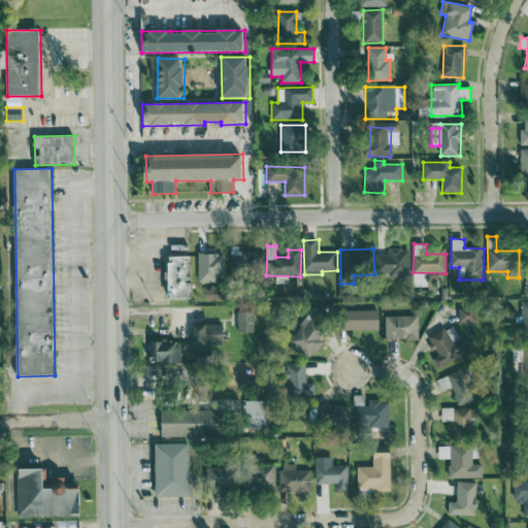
[(410,249),(389,249),(389,256),(376,255),(376,276),(409,276),(410,249)]
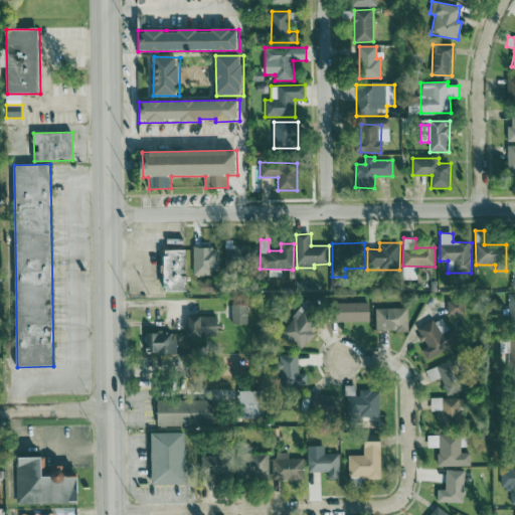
[(225,243),(225,266),(244,267),(245,244),(225,243)]
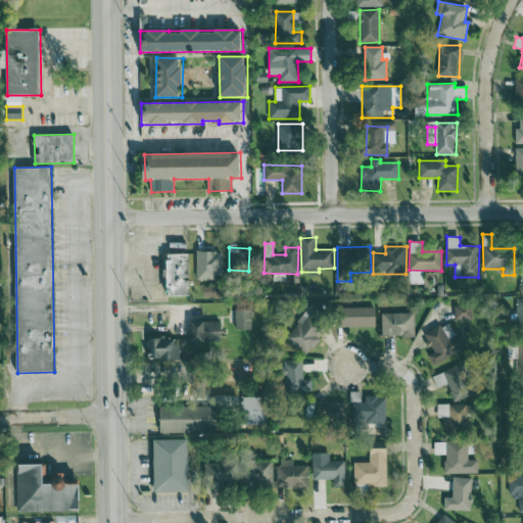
[(196,279),(215,280),(215,271),(221,271),(222,251),(196,251),(196,279)]
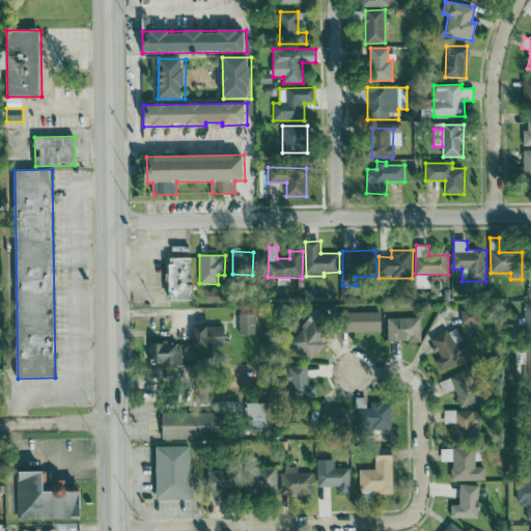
[(193,301),(193,257),(170,257),(171,301),(193,301)]
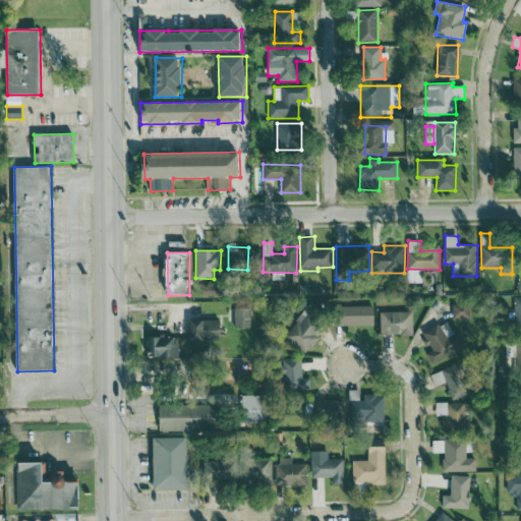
[(422,283),(422,270),(408,270),(407,283),(422,283)]
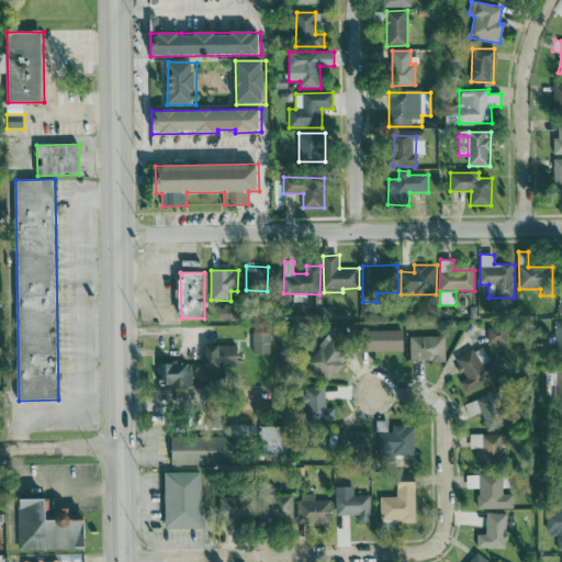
[(489,328),(489,344),(507,344),(506,328),(489,328)]
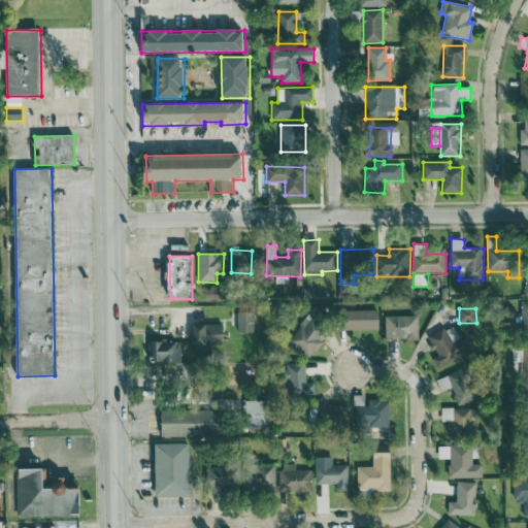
[(380,310),(349,310),(348,330),(380,330),(380,310)]
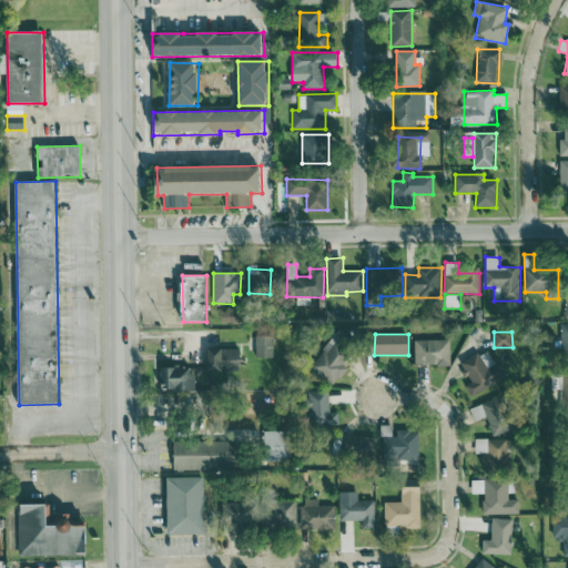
[(274,337),(255,336),(255,357),(273,358),(274,337)]
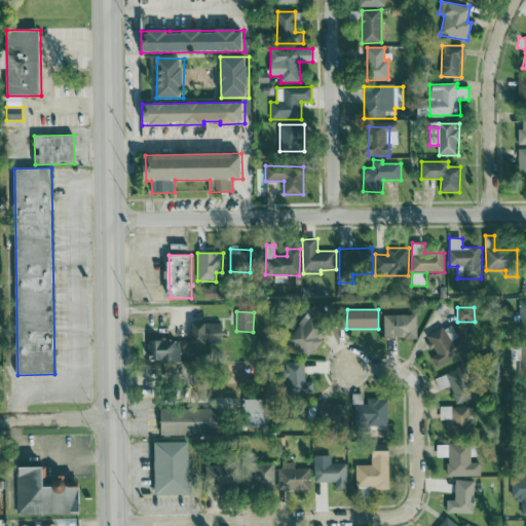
[(384,315),(384,339),(417,338),(417,314),(384,315)]
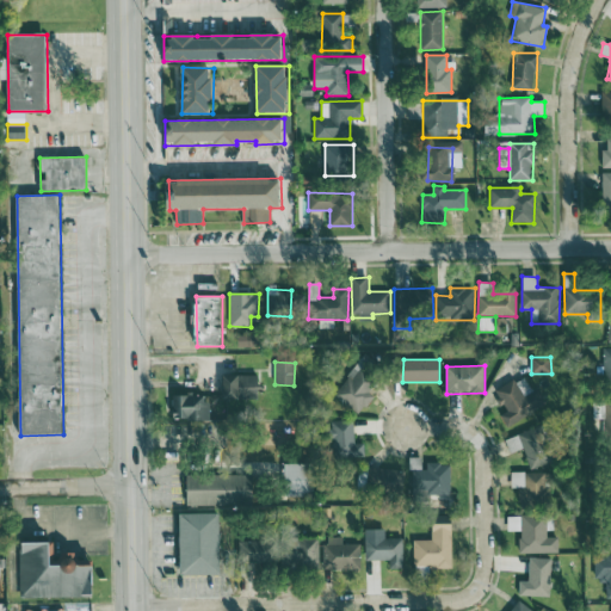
[(357,415),(374,397),(368,390),(375,383),(358,366),(333,393),(357,415)]
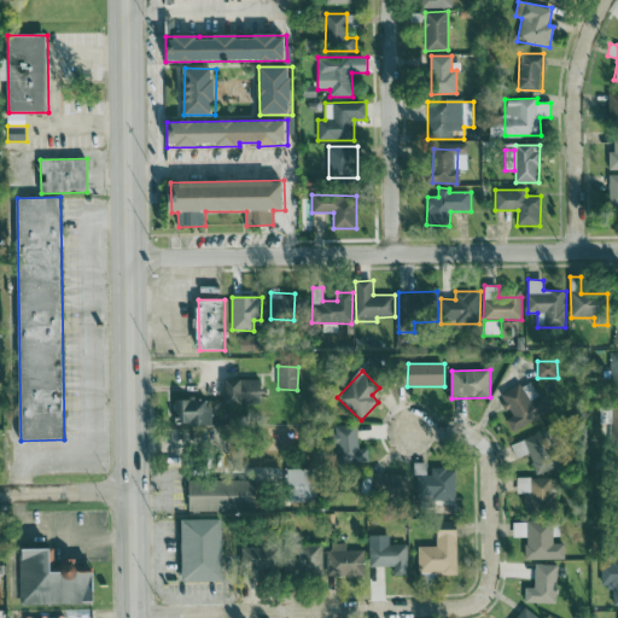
[(226,404),(262,403),(262,379),(226,380),(226,404)]
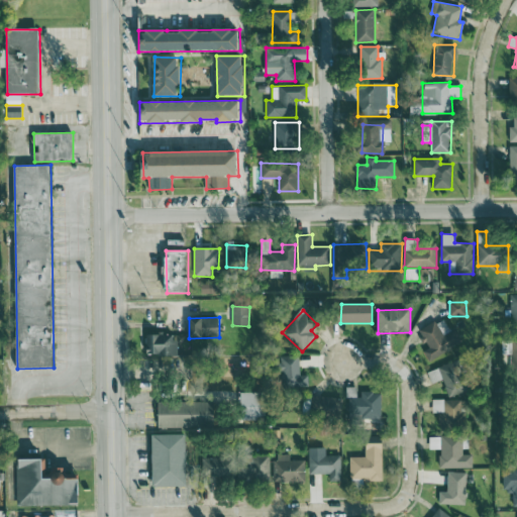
[(443,336),(436,321),(419,330),(428,348),(424,351),(429,362),(457,346),(450,333),(443,336)]
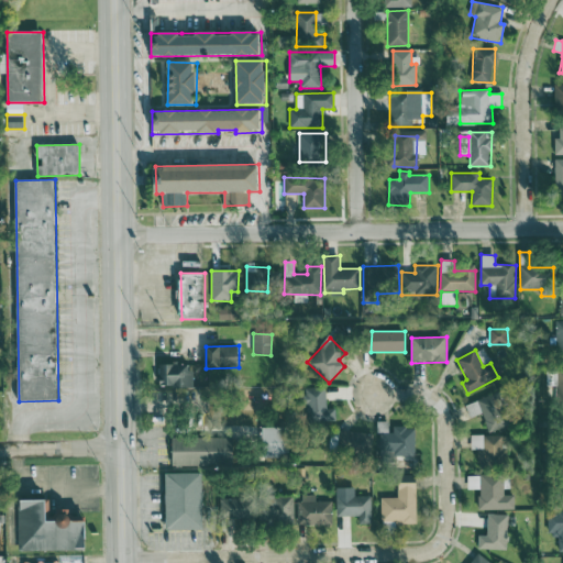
[(159,387),(192,387),(192,364),(158,365),(159,387)]
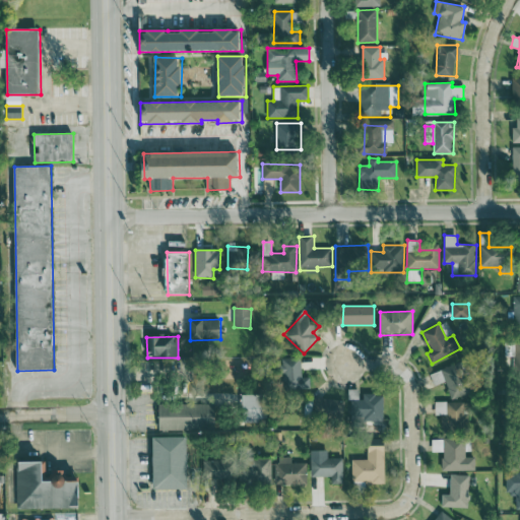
[(519,341),(511,342),(511,356),(516,356),(516,380),(519,379),(519,341)]
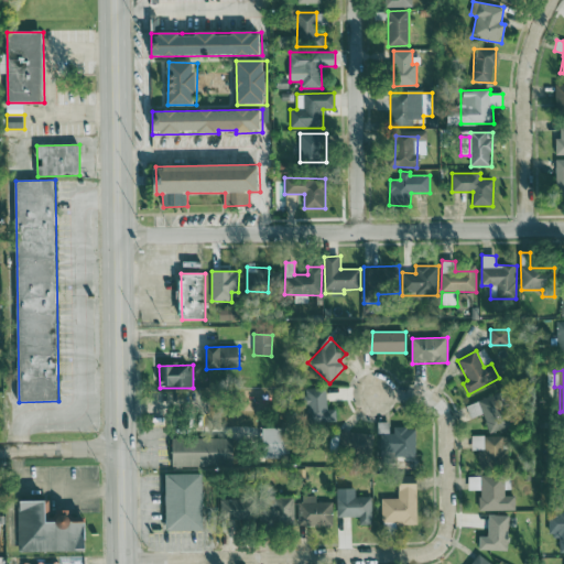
[(336,409),(327,410),(326,388),(307,389),(307,424),(336,423),(336,409)]
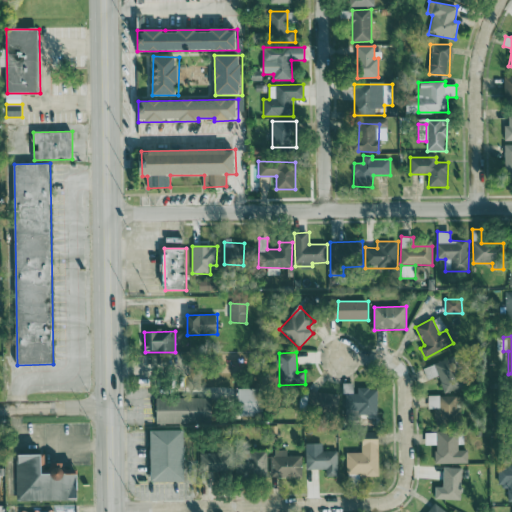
[(427,379),(440,377),(443,392),(464,389),(459,359),(424,365),(427,379)]
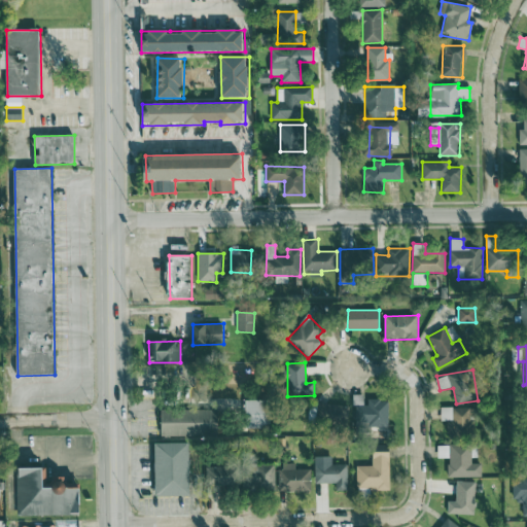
[(389,400),(365,399),(365,395),(355,394),(355,433),(372,433),(372,427),(389,427),(389,400)]
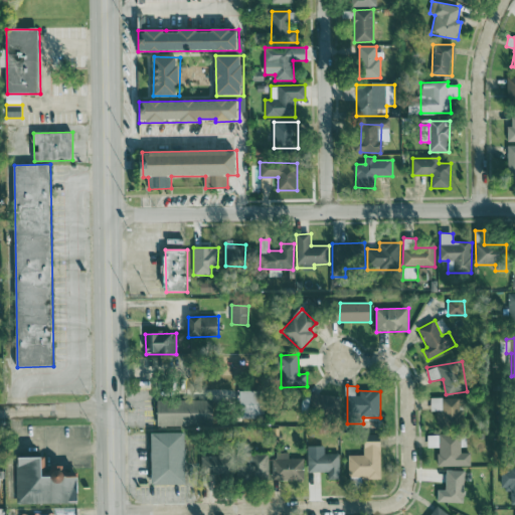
[(240,418),(264,418),(263,390),(239,391),(240,418)]
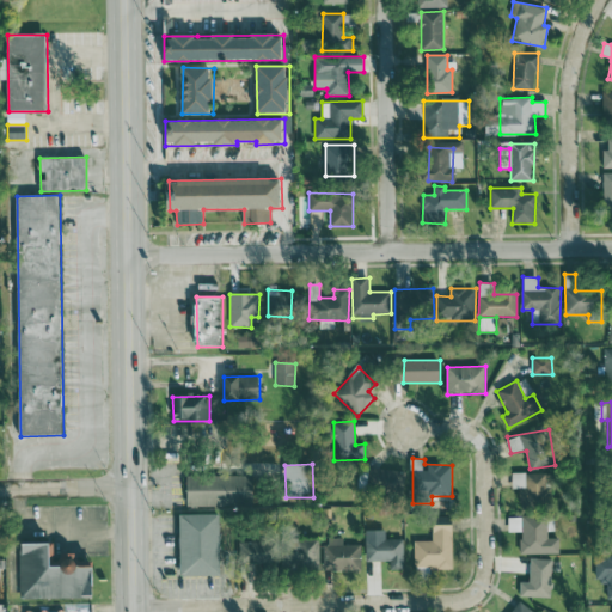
[(404,471),(369,470),(368,493),(403,494),(404,471)]
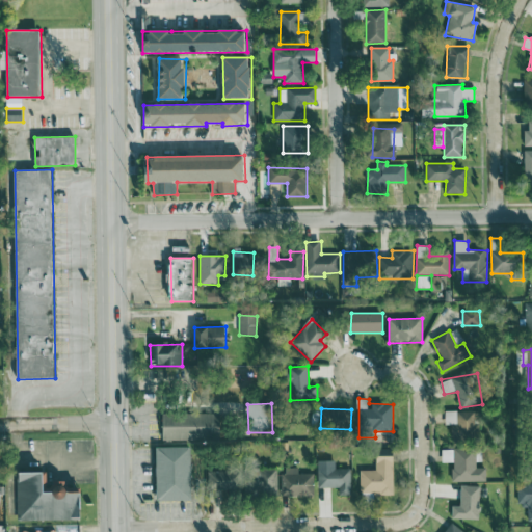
[(477,410),(445,411),(445,425),(452,425),(452,441),(478,441),(477,410)]
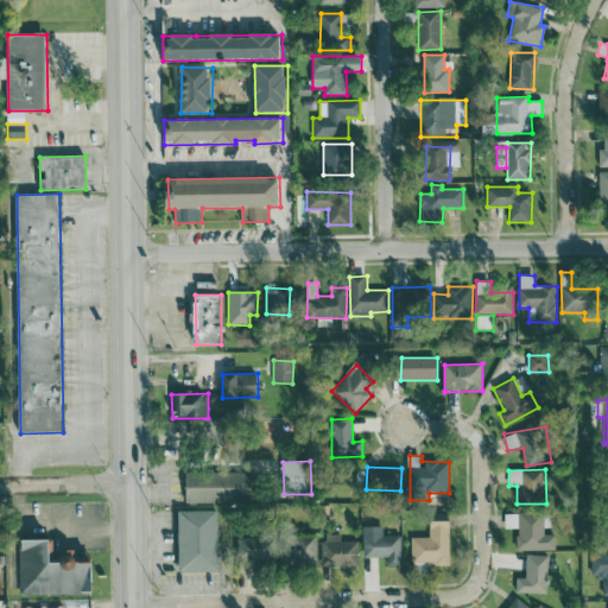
[(187,502),(252,504),(253,474),(188,472),(187,502)]
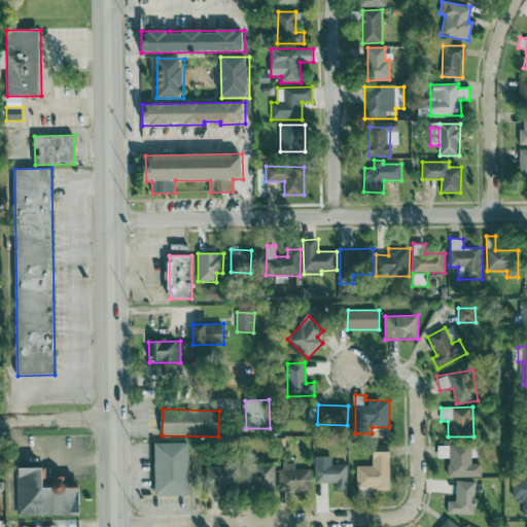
[(155,443),(156,496),(190,496),(189,443),(155,443)]
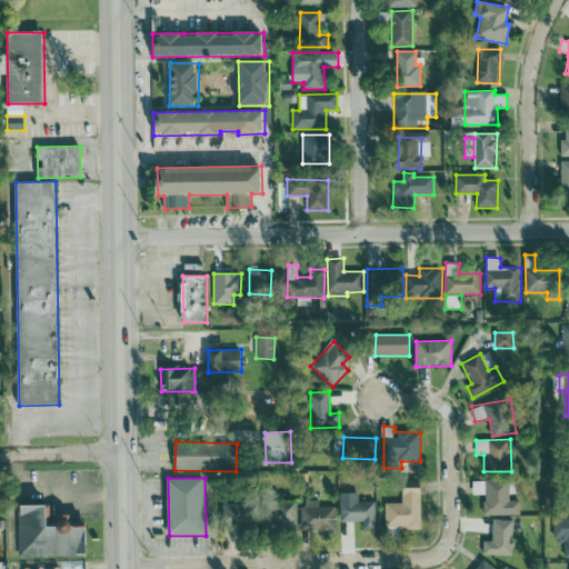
[(421,528),(420,479),(402,480),(403,503),(385,503),(386,529),(421,528)]
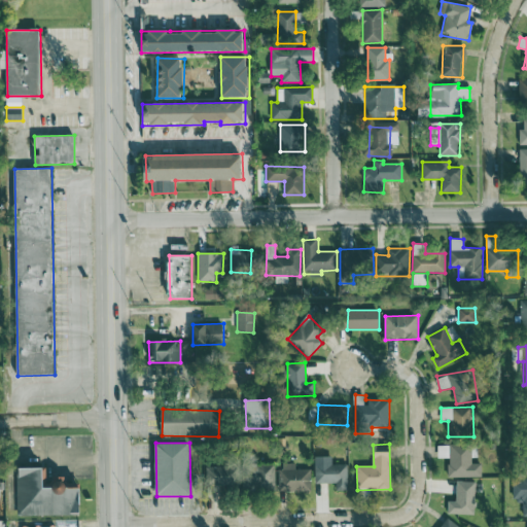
[(482,477),(482,463),(472,463),(471,445),(437,446),(438,458),(449,458),(449,478),(482,477)]
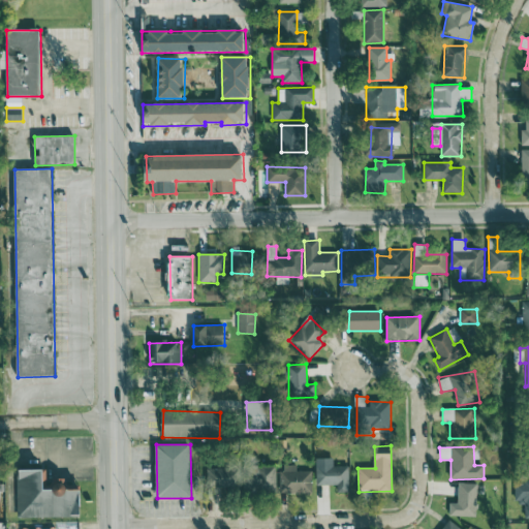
[(338,485),(338,493),(349,493),(349,466),(333,466),(333,458),(315,459),(316,486),(338,485)]
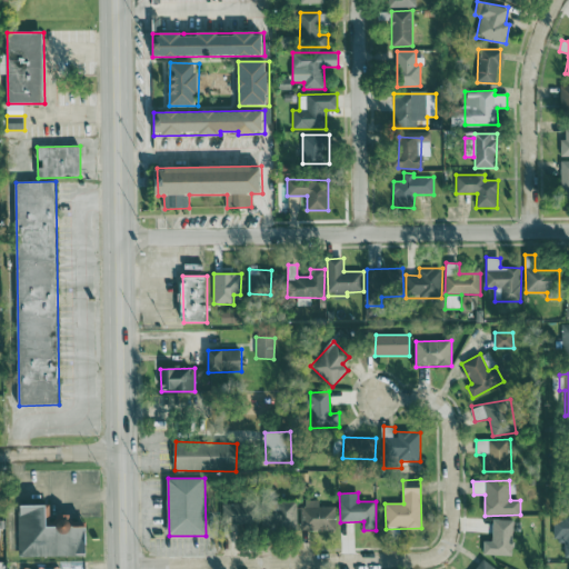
[(336,507),(319,507),(319,500),(301,501),(302,530),(336,530),(336,507)]
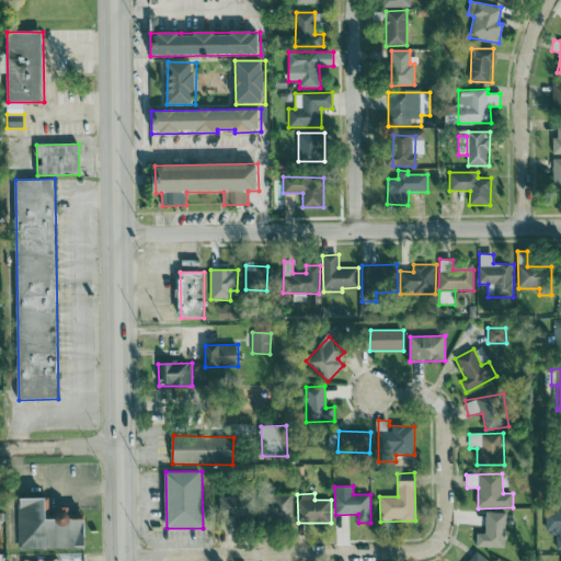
[(264,523),(293,522),(293,494),(263,494),(264,523)]
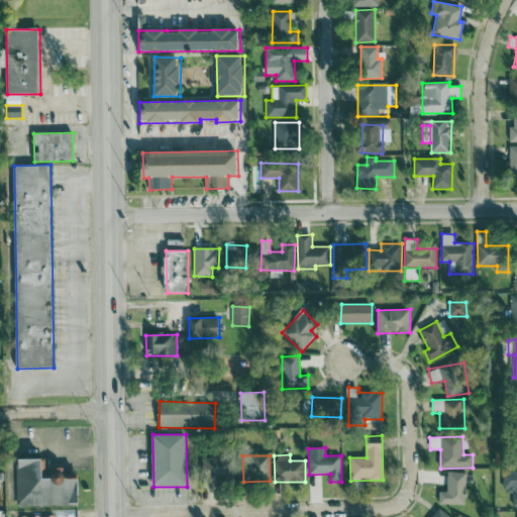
[(231,477),(232,458),(202,457),(202,476),(231,477)]
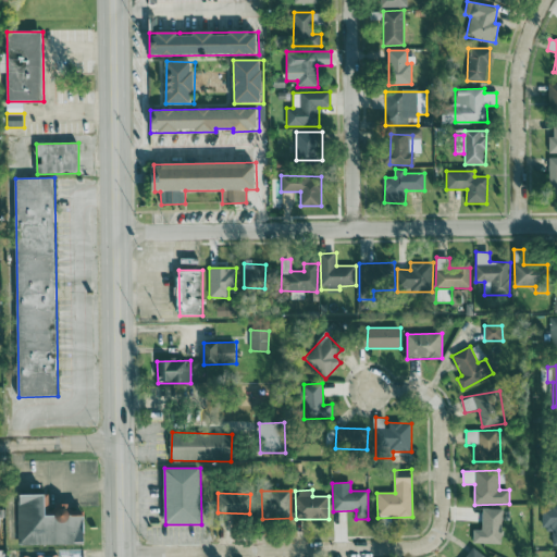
[(49,495),(17,495),(19,545),(89,544),(88,509),(60,510),(60,516),(50,516),(49,495)]
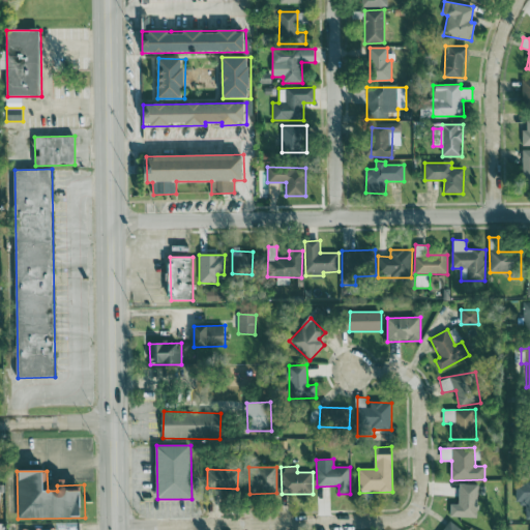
[(517,504),(526,504),(526,521),(529,520),(529,480),(516,481),(517,504)]
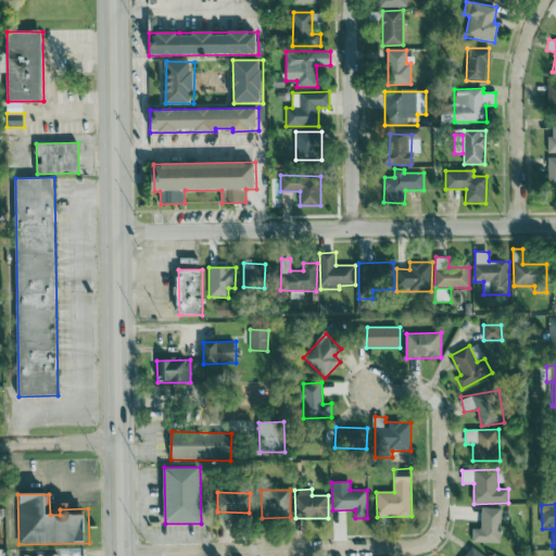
[(502,508),(482,508),(481,530),(474,529),(472,542),(501,543),(502,508)]
